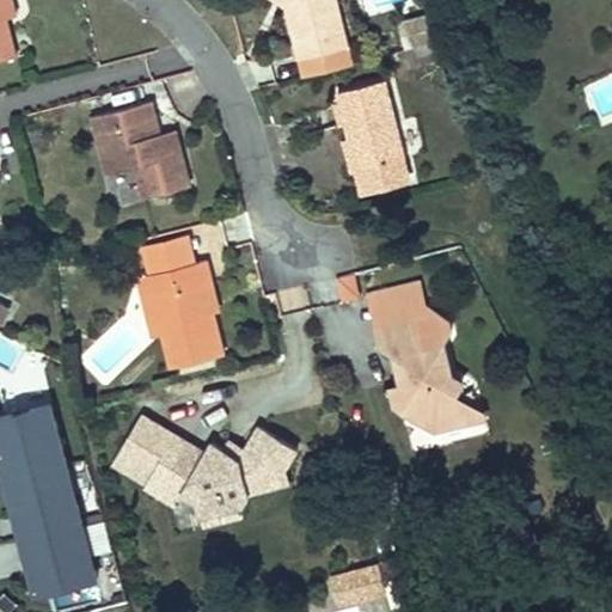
[(12,0),(0,0),(0,57),(14,55),(5,19),(16,17),(12,0)]
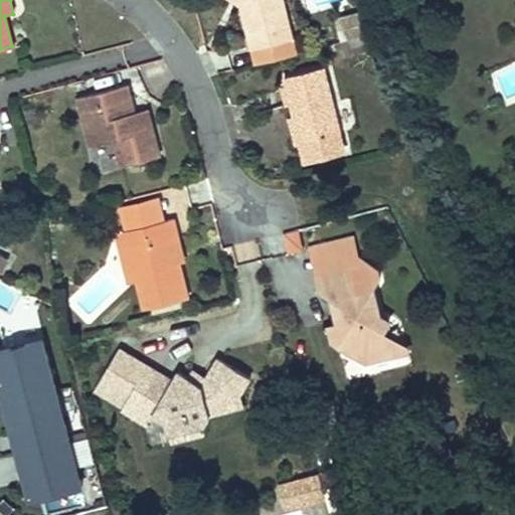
[(250,46),(274,40),(278,55),(297,50),(293,35),(283,0),(238,0),(238,1),(250,46)]
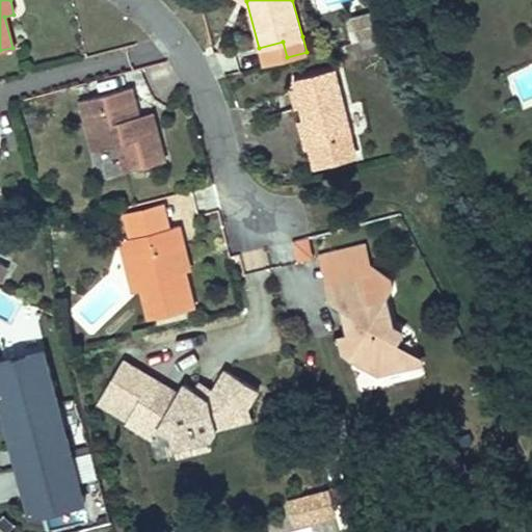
[(351,41),(381,32),(375,11),(346,20),(351,41)]
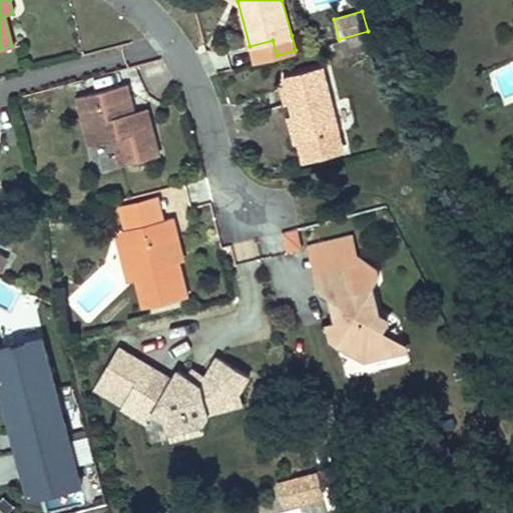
[(249,46),(254,61),(277,55),(273,40),(249,46)]
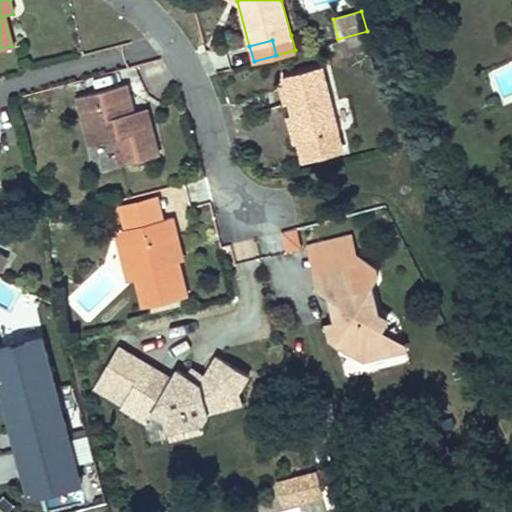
[(320,65),(283,75),(300,141),(311,138),(315,154),(341,148),(336,130),(337,130),(320,65)]
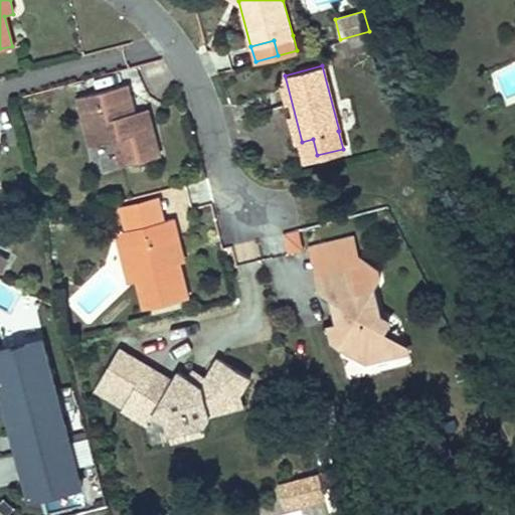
[(126,83),(77,97),(90,145),(115,139),(121,163),(158,155),(147,114),(135,116),(126,83)]
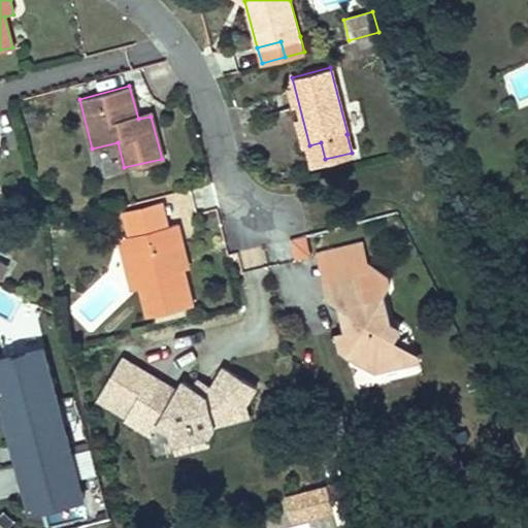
[(321,142),(309,145),(314,162),(325,159),(321,142)]
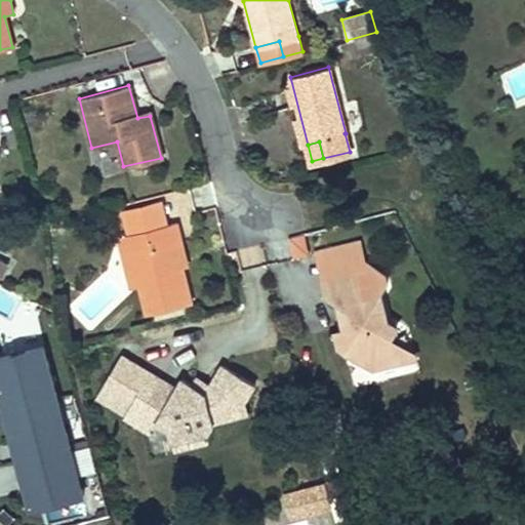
[(127,234),(169,224),(163,200),(121,211),(127,234)]
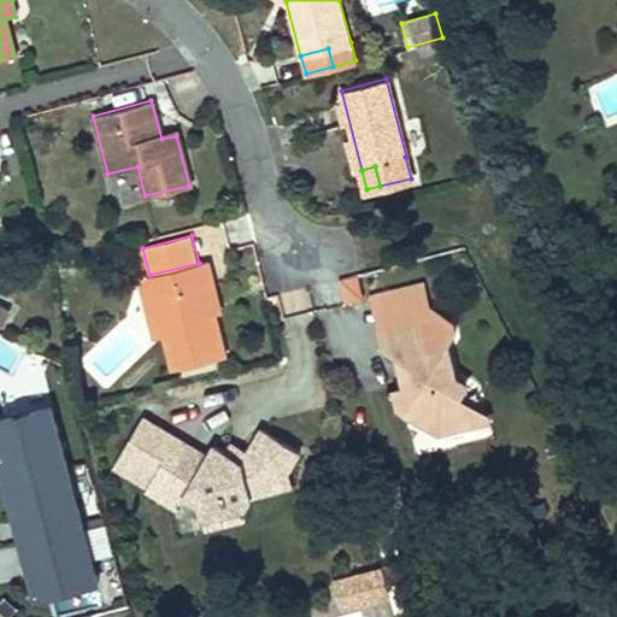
[(199,263),(150,275),(164,333),(172,365),(223,353),(213,313),(206,281),(212,278),(207,260),(199,263)]
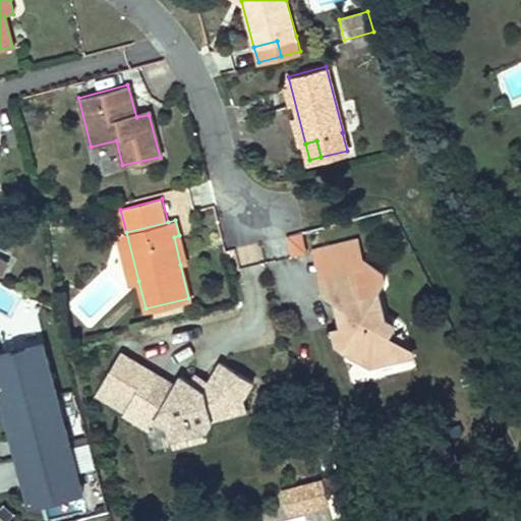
[(138,281),(126,232),(117,234),(130,282),(138,281)]
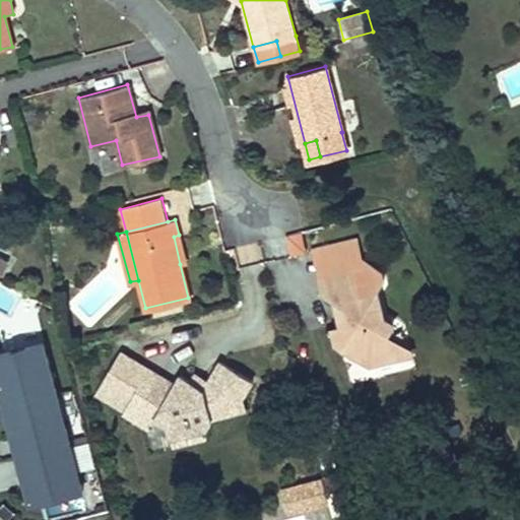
[(179,235),(174,237),(180,264),(186,262),(179,235)]
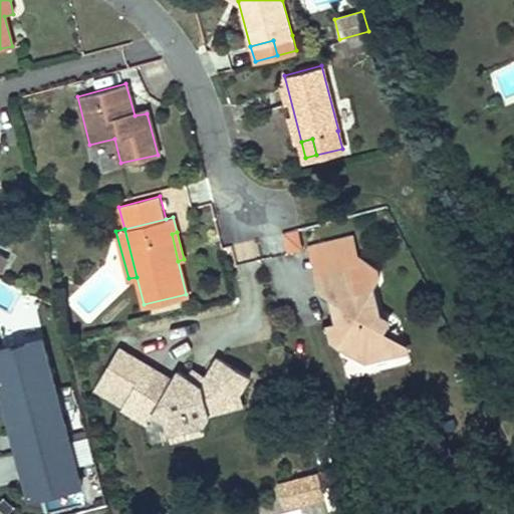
[(308,246),(315,273),(357,262),(350,235),(308,246)]
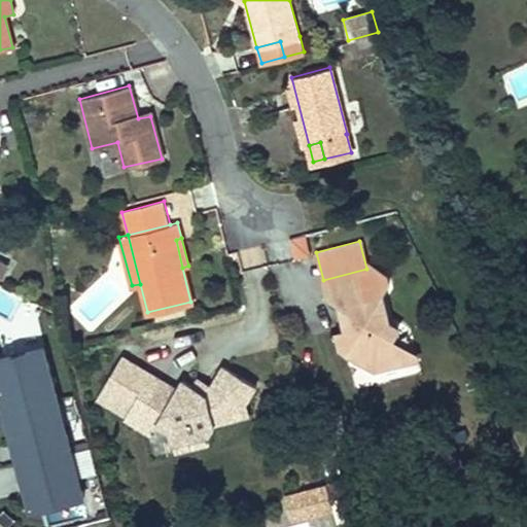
[(366,269),(323,280),(328,299),(342,307),(349,305),(355,326),(348,328),(354,352),(376,367),(400,361),(393,337),(398,327),(390,322),(384,300),(391,292),(383,264),(366,269)]
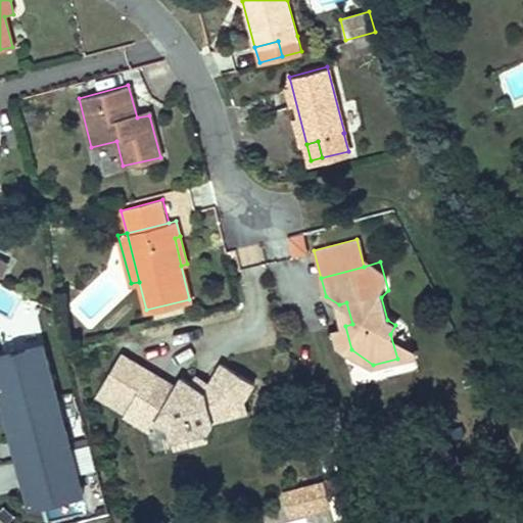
[(522,307),(514,319),(522,327),(522,307)]
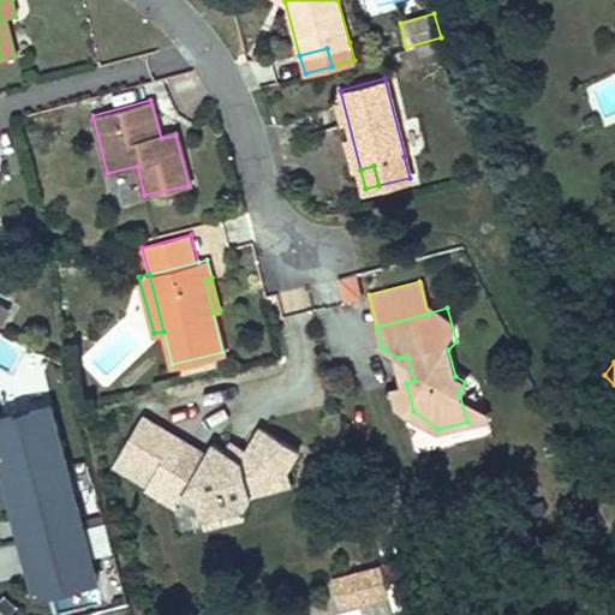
[(0,418),(0,463),(22,542),(83,525),(53,405),(0,418)]
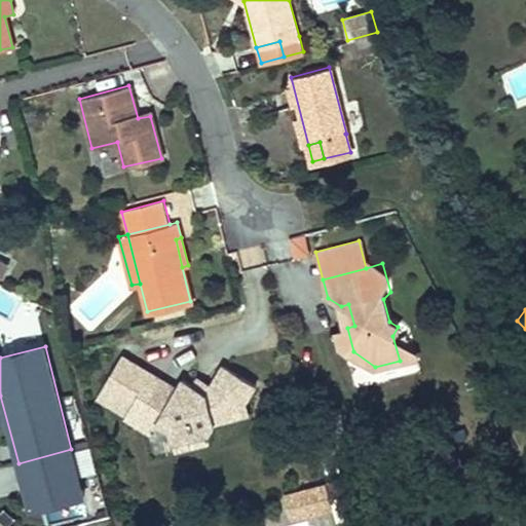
[(154,375),(126,357),(104,391),(133,409),(154,375)]
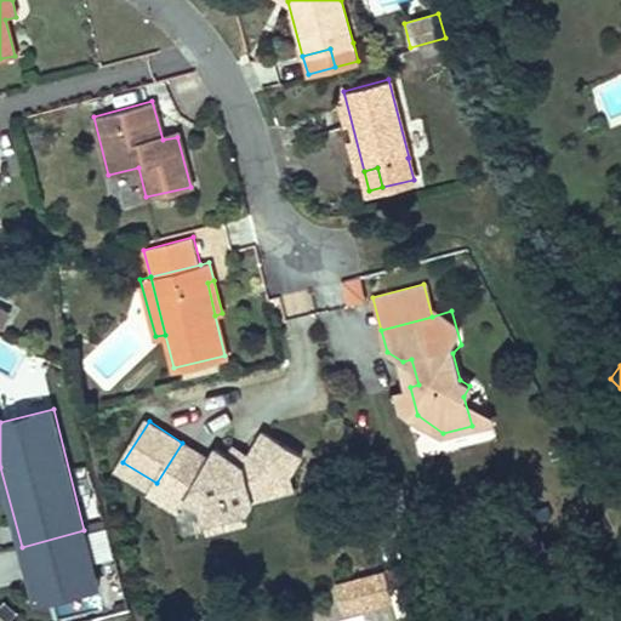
[(200,511),(203,524),(220,519),(228,506),(244,514),(251,501),(291,493),(288,480),(302,460),(263,434),(244,467),(217,451),(211,460),(182,443),(157,483),(149,495),(178,512),(186,502),(200,511)]
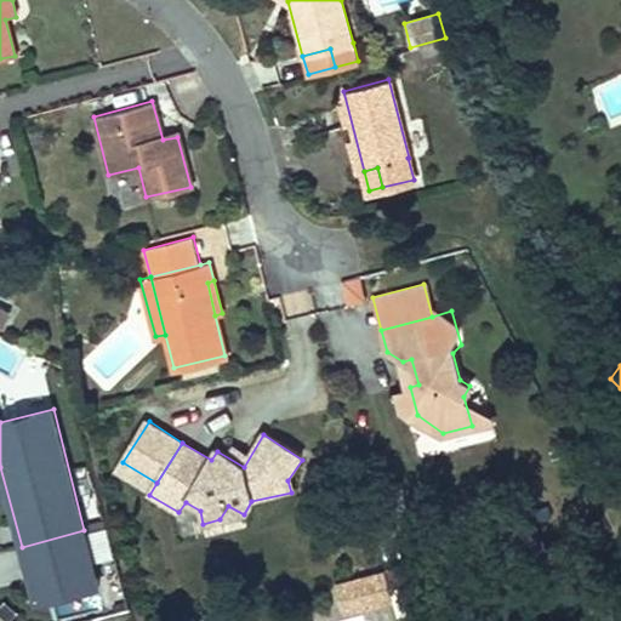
[(220,519),(203,524),(206,536),(245,528),(244,514),(228,506),(220,519)]
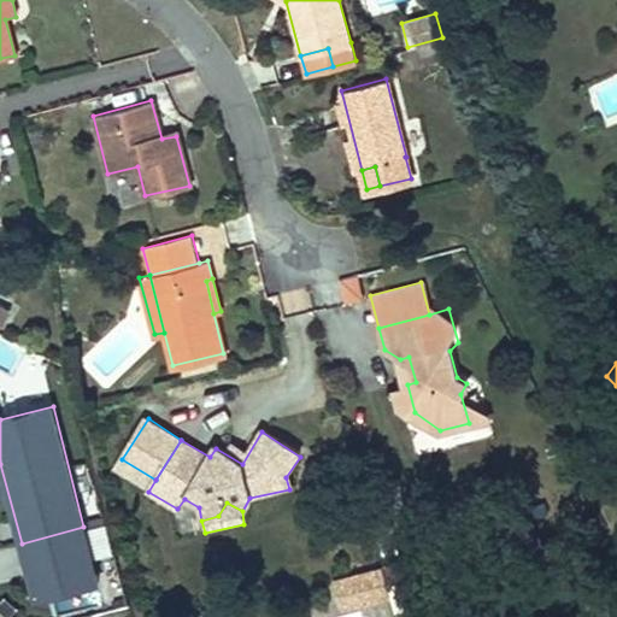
[(97,553),(111,550),(106,524),(92,527),(97,553)]
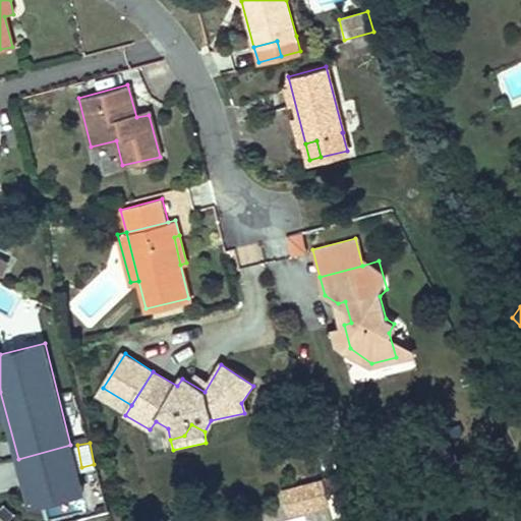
[(70,445),(18,459),(30,504),(81,490),(70,445)]
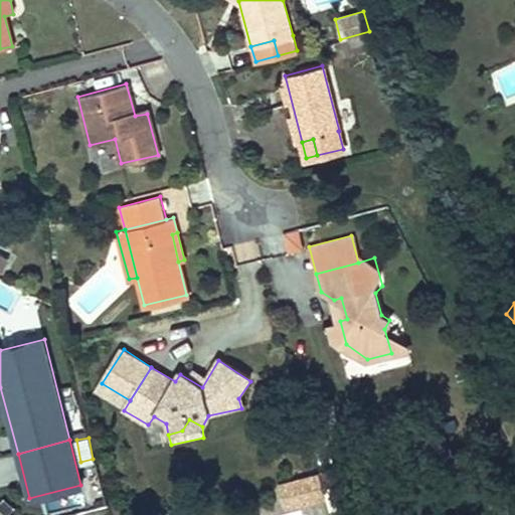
[(0,477),(17,474),(13,455),(0,457),(0,477)]
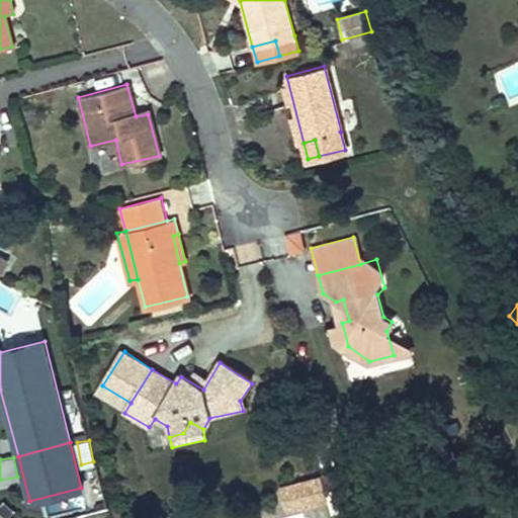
[(286,512),(323,502),(316,477),(280,486),(286,512)]
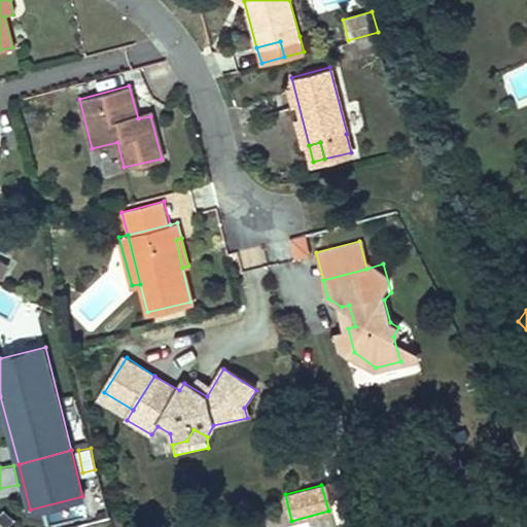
All buildings are outlined.
